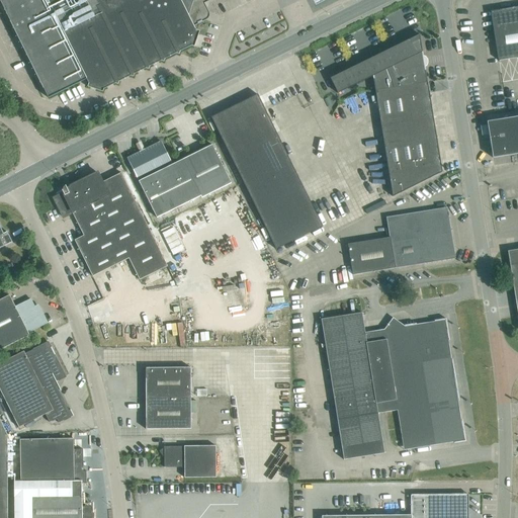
[(0,0),(10,21),(44,89),(44,88),(49,98),(87,79),(89,84),(88,87),(102,92),(103,89),(115,83),(117,84),(118,81),(131,76),(134,77),(135,74),(146,68),(149,69),(149,67),(161,61),(164,62),(164,59),(176,54),(179,54),(180,52),(191,46),(194,47),(199,31),(196,30),(192,22),(200,18),(203,9),(201,5),(193,9),(188,0),(0,0)]
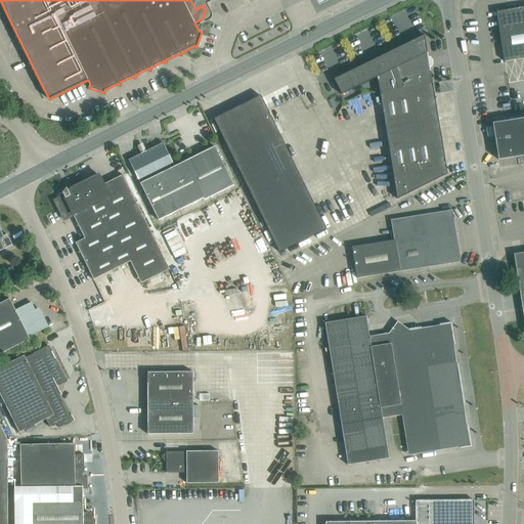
[(212,0),(190,0),(195,9),(204,5),(212,0)]
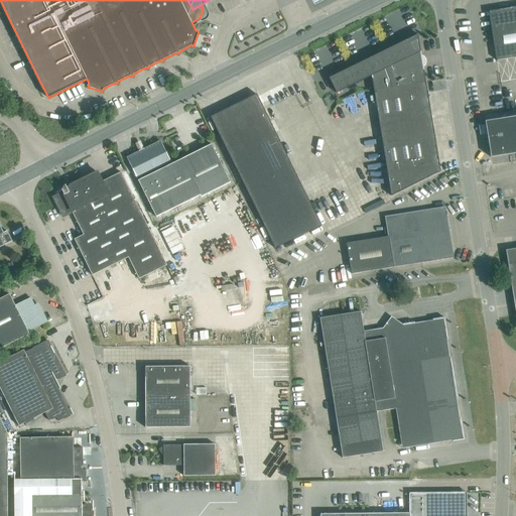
[(515,56),(515,7),(489,11),(497,60),(515,56)]
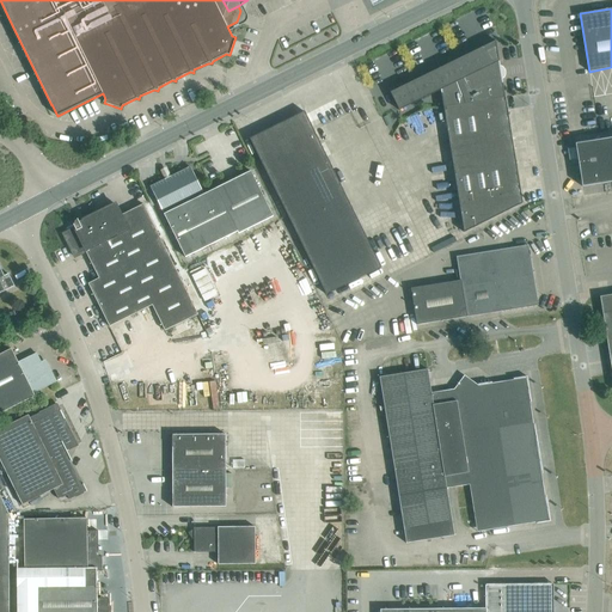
[(522,203),(496,42),(391,93),(399,110),(441,90),(464,232),(522,203)]
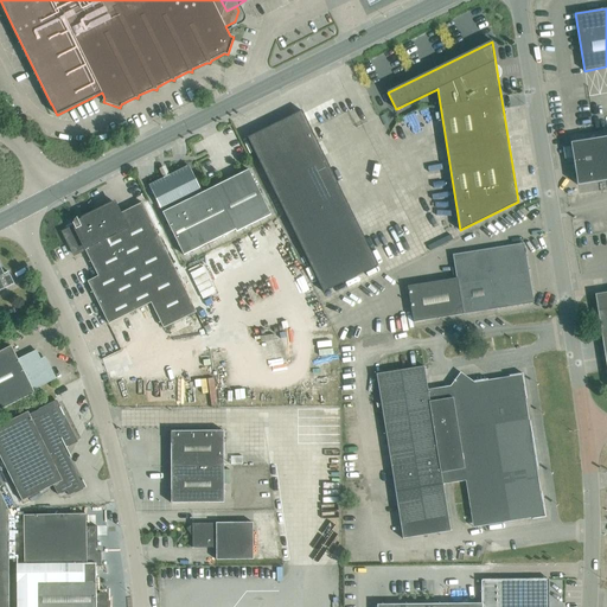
[(324,292),(378,266),(301,110),(248,138),(324,292)]
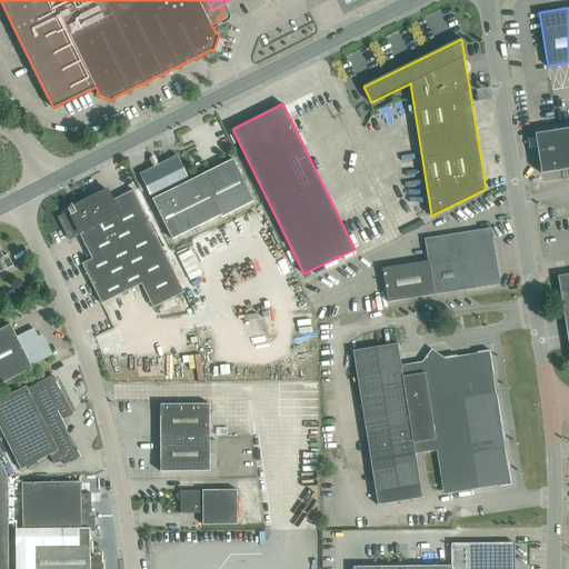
[(541,173),(568,168),(568,128),(535,133),(541,173)]
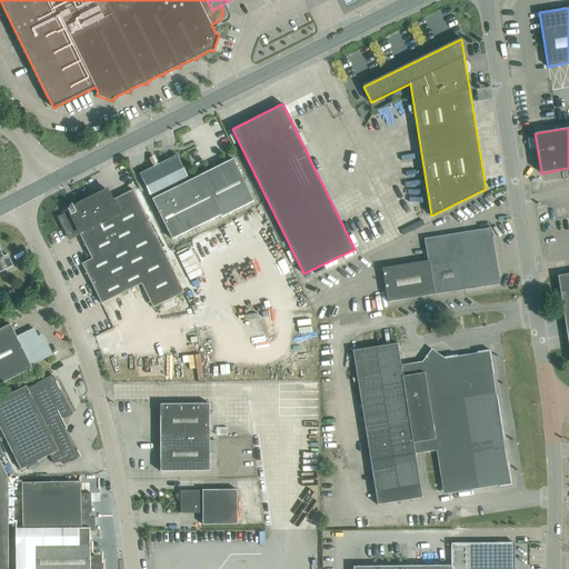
[(232,159),(201,175),(189,181),(177,156),(158,165),(157,161),(152,163),(153,167),(140,173),(172,239),(221,215),(222,217),(253,200),(232,159)]
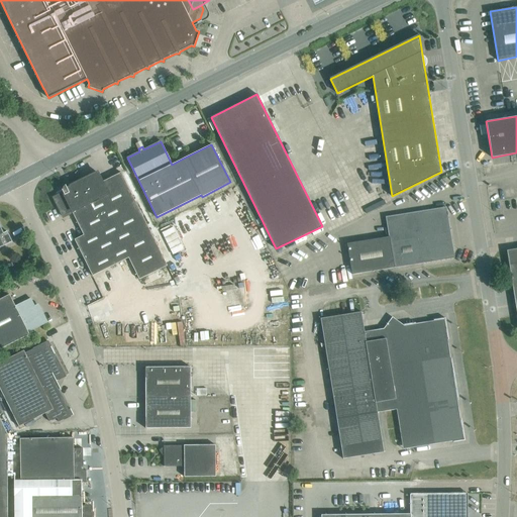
[(121,173),(102,182),(98,172),(71,186),(71,187),(67,188),(66,185),(65,185),(64,187),(63,188),(63,190),(62,190),(63,193),(54,198),(64,217),(73,212),(84,235),(75,239),(92,276),(128,257),(139,280),(167,266),(121,173)]
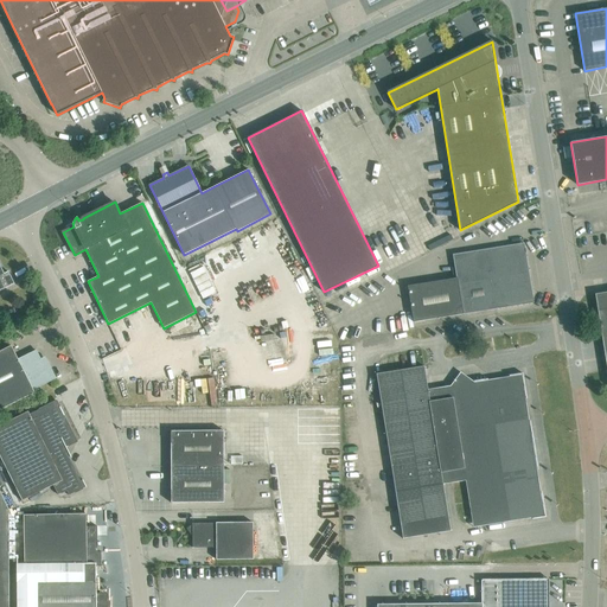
[(413,323),(534,302),(524,243),(453,255),(457,279),(408,286),(413,323)]
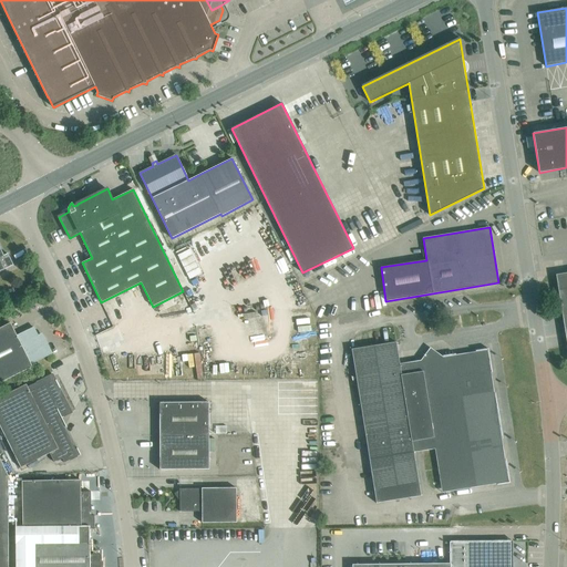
[(0,270),(13,265),(8,254),(3,256),(0,248),(0,270)]
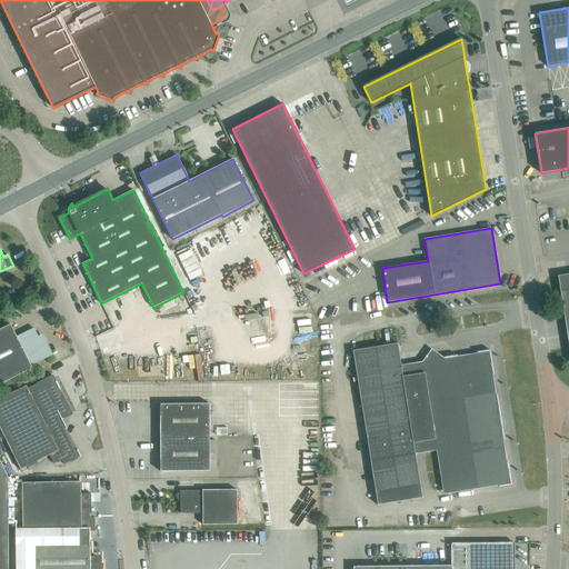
[(568,273),(558,276),(568,347),(568,273)]
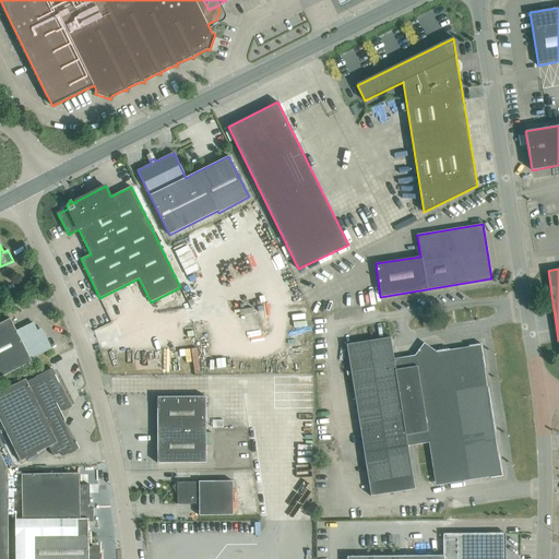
[(31,359),(51,348),(43,333),(39,335),(33,323),(16,332),(10,319),(0,323),(0,377),(32,361),(31,359)]
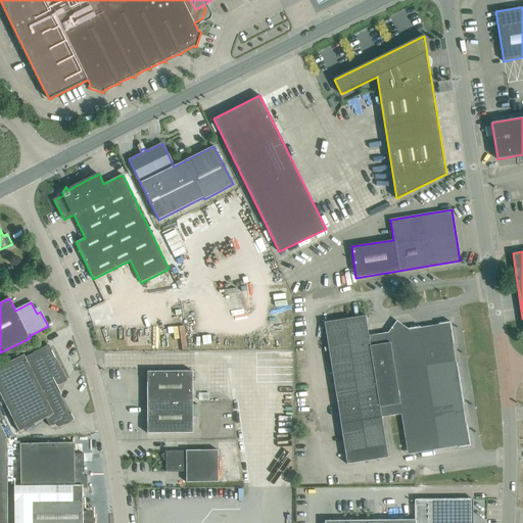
[(449,323),(419,328),(409,329),(397,321),(396,321),(388,333),(369,336),(366,316),(324,322),(347,464),(388,458),(382,417),(400,414),(408,455),(469,444),(449,323)]
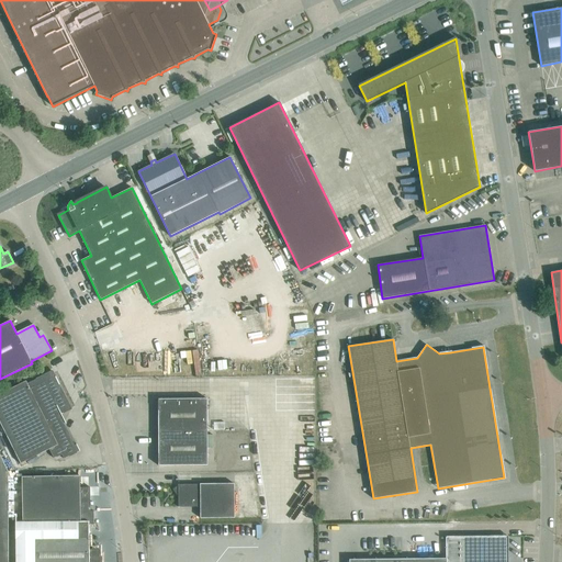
[(0,423),(20,463),(27,460),(30,464),(42,459),(38,454),(49,449),(54,458),(62,454),(64,459),(79,451),(76,445),(75,446),(59,415),(71,408),(52,371),(27,383),(25,381),(0,393),(0,423)]
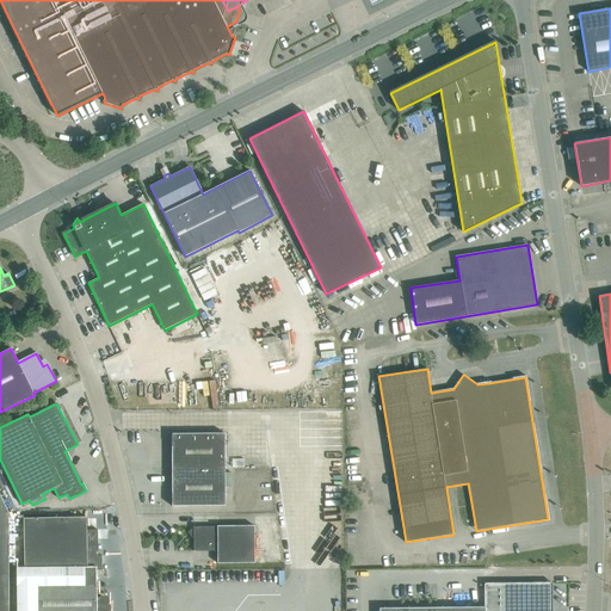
[(343,438),(343,427),(327,427),(327,439),(343,438)]
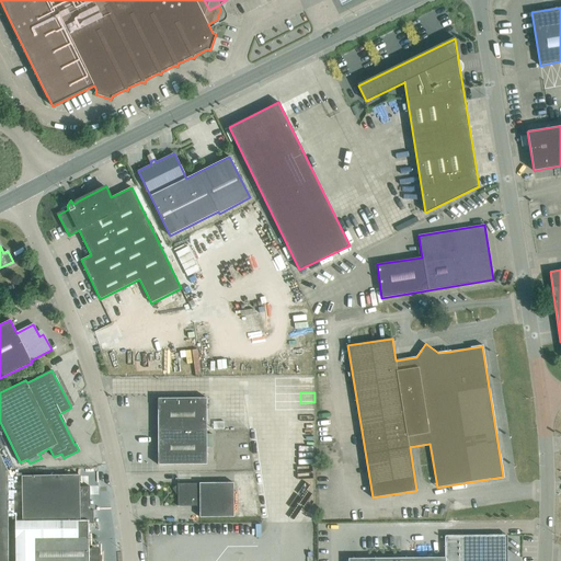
[(206,399),(158,399),(158,432),(207,432),(206,399)]
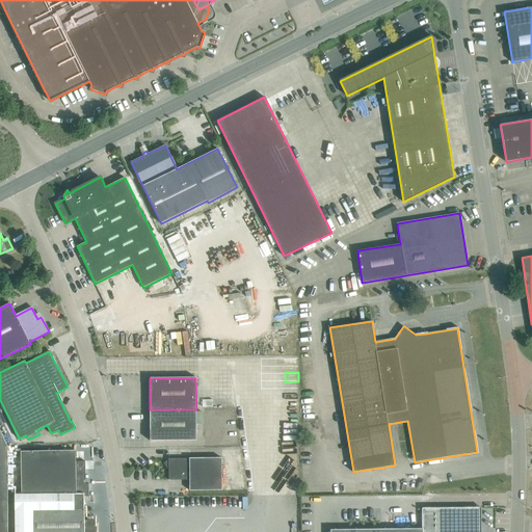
[(196,441),(196,409),(150,409),(150,441),(196,441)]
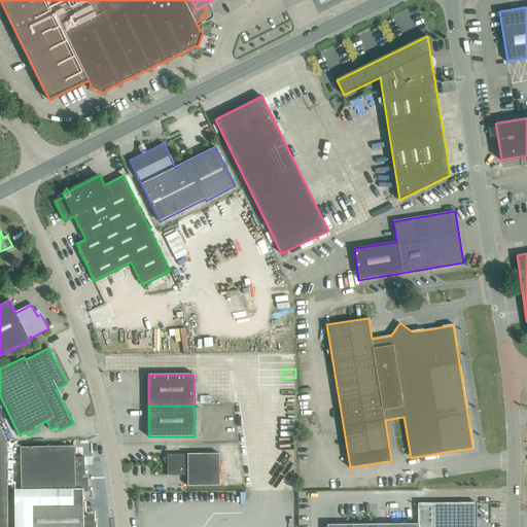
[(74,446),(21,447),(22,491),(75,490),(75,492),(82,492),(88,492),(88,480),(84,480),(84,457),(82,457),(75,457),(74,446)]
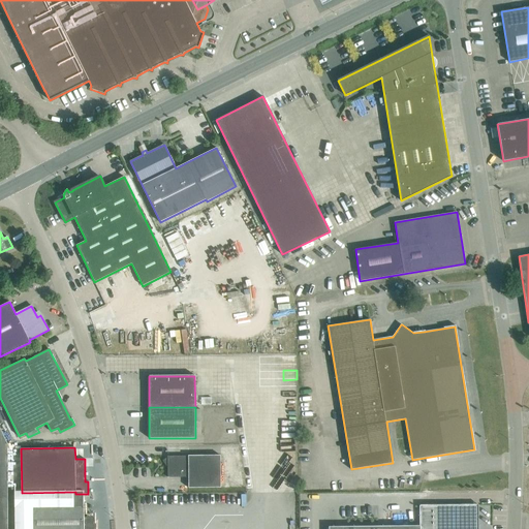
[(220,456),(188,456),(167,457),(167,477),(188,477),(188,488),(221,488),(220,456)]
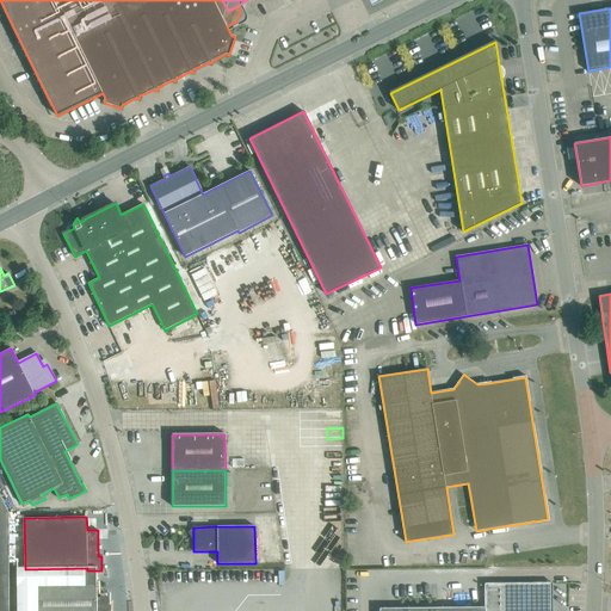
[(25,569),(18,569),(19,610),(107,610),(107,597),(97,597),(97,585),(96,571),(87,571),(87,568),(25,569)]
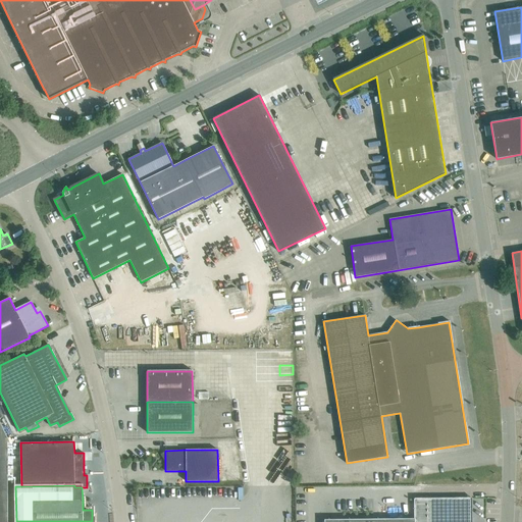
[(414,519),(324,520),(324,521),(471,521),(472,498),(414,499),(414,519)]
